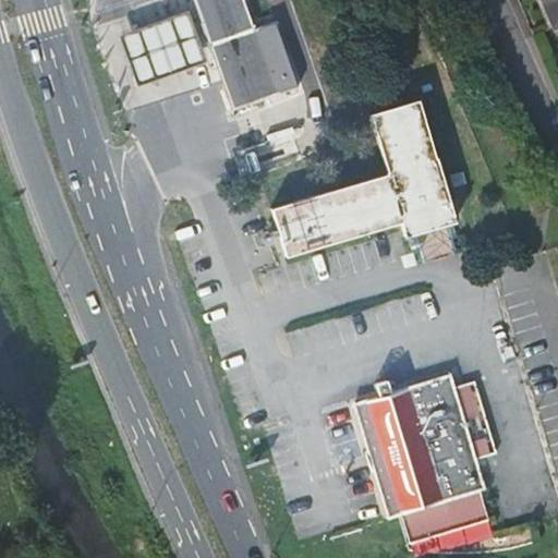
[(192,0),(194,8),(213,59),(231,111),(299,87),(276,21),(254,28),(243,0),(192,0)]
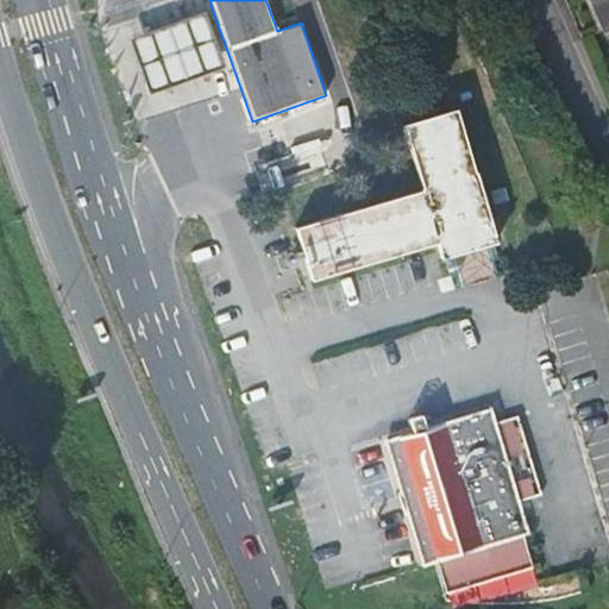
[(608,0),(590,0),(603,27),(608,25),(608,0)]
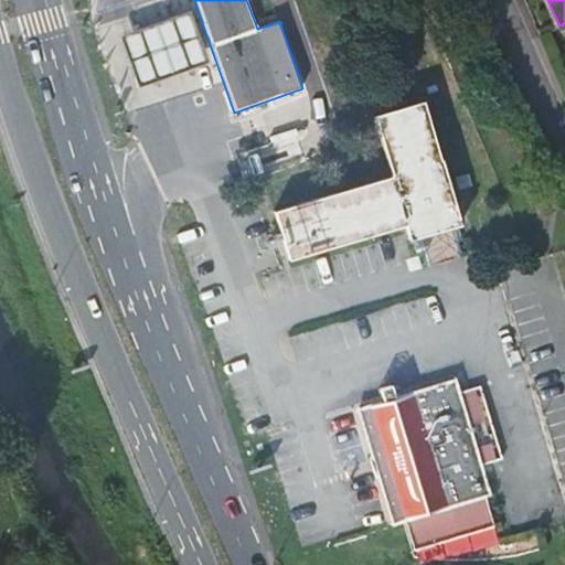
[(215,60),(196,8),(173,16),(146,25),(123,34),(119,35),(138,87),(141,86),(163,78),(189,68),(215,60)]
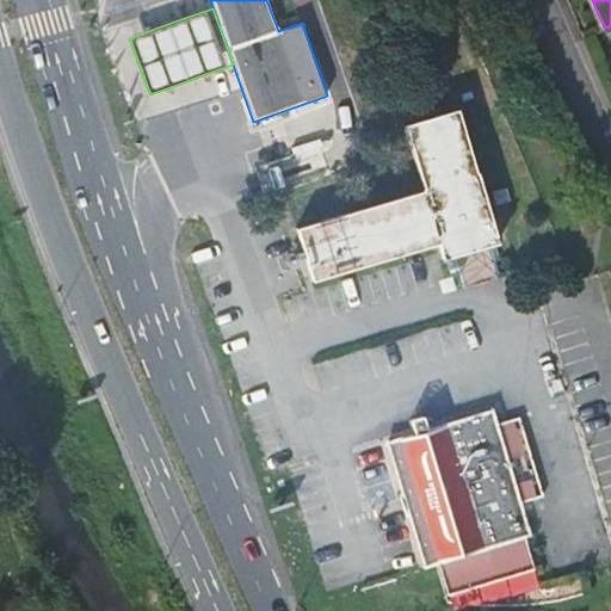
[(296,228),(312,281),(438,244),(443,259),(498,242),(477,172),(476,172),(457,109),(405,124),(424,190),(407,195),(296,228)]
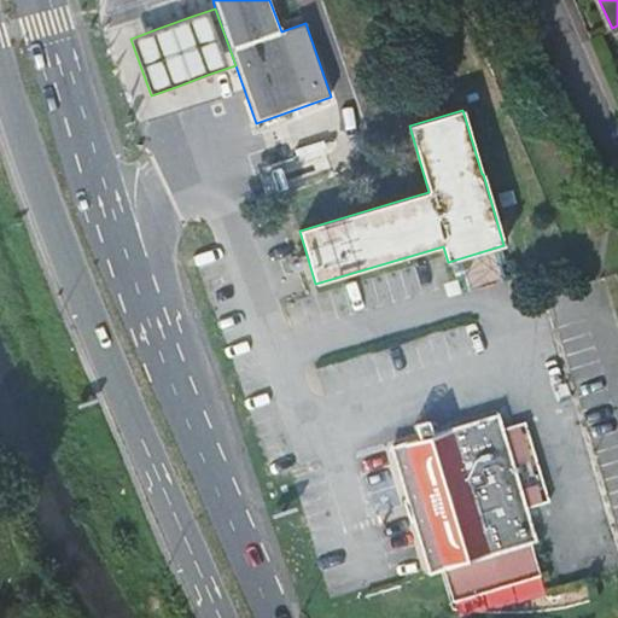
[(467,287),(508,277),(500,248),(459,260),(467,287)]
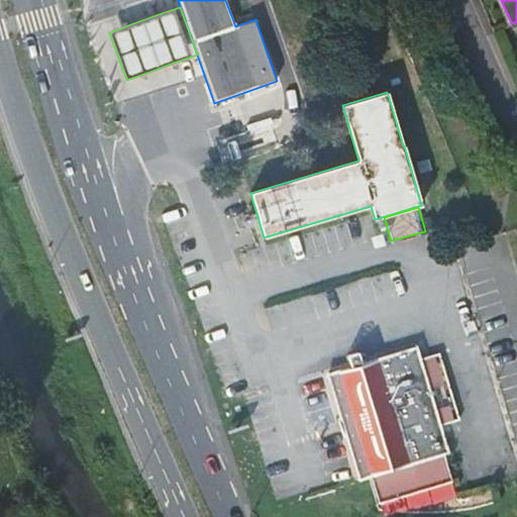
[(416,347),(327,374),(358,479),(371,476),(379,501),(451,479),(443,453),(448,452),(440,425),(459,419),(439,352),(419,358),(416,347)]
